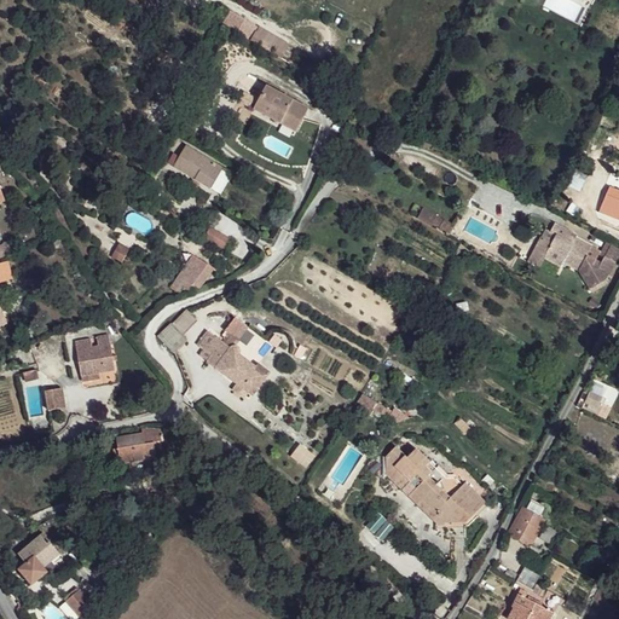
[(281,58),(290,46),(267,29),(258,41),(281,58)]
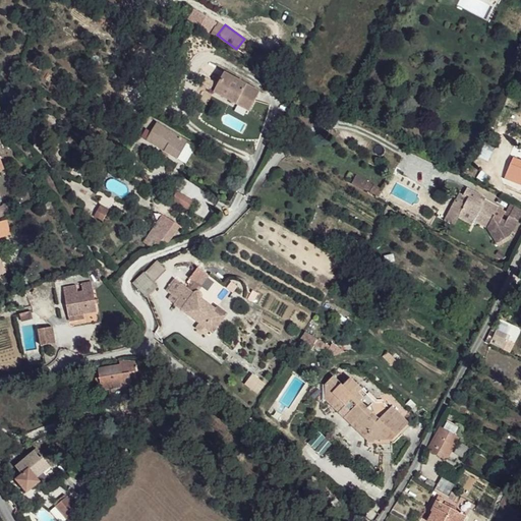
[(259,93),(224,73),(214,93),(250,112),(259,93)]
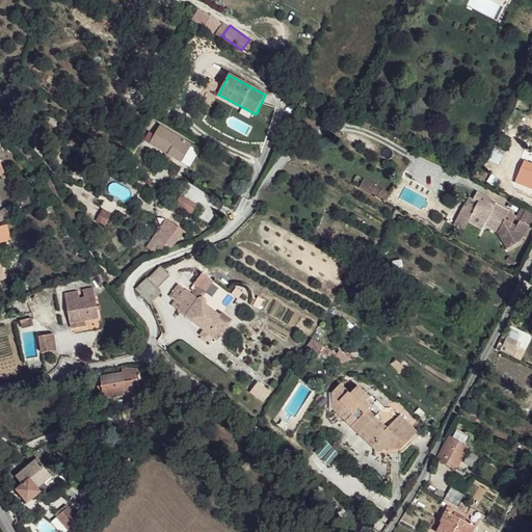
[(256,114),(218,95),(215,100),(253,120),(256,114)]
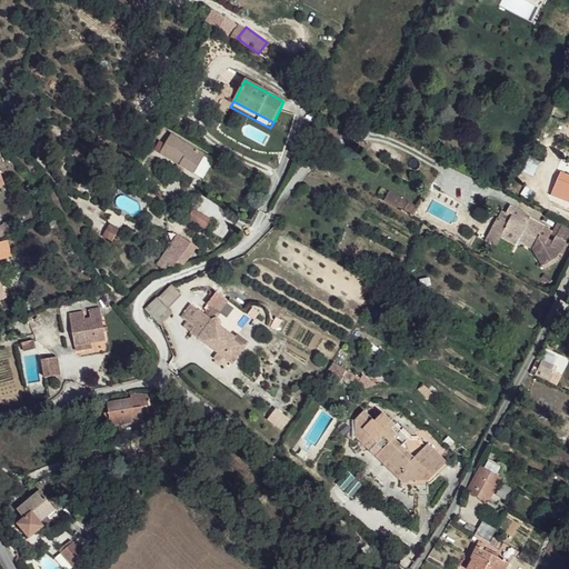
[(206,157),(172,138),(160,157),(195,177),(206,157)]
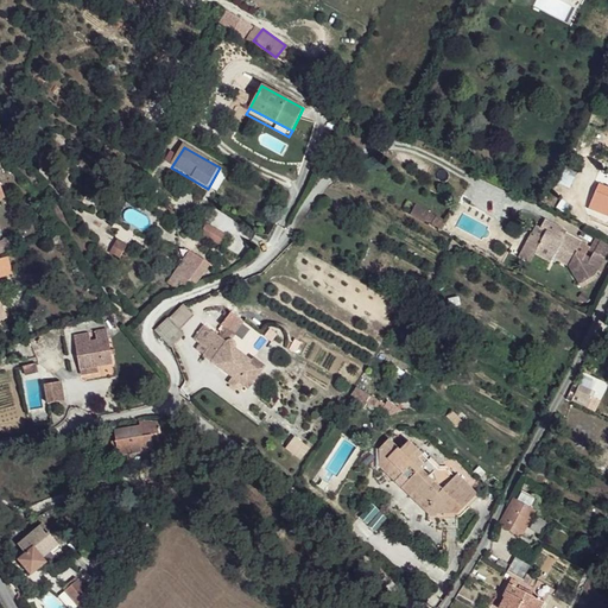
[(229,173),(220,168),(208,189),(219,194),(229,173)]
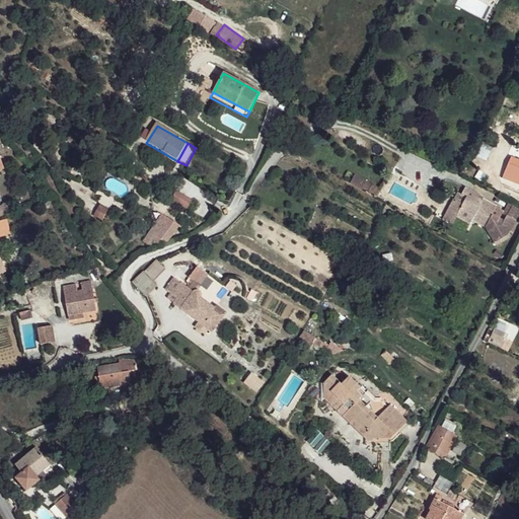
[(518,172),(518,159),(512,156),(507,169),(518,174),(518,172)]
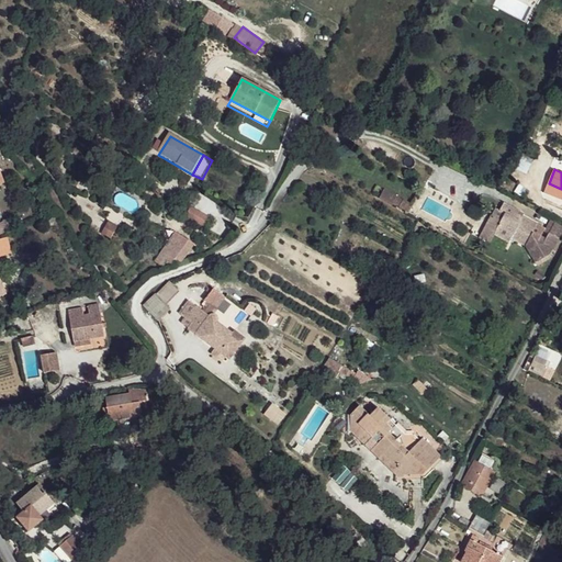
[(379,199),(408,212),(412,204),(383,190),(379,199)]
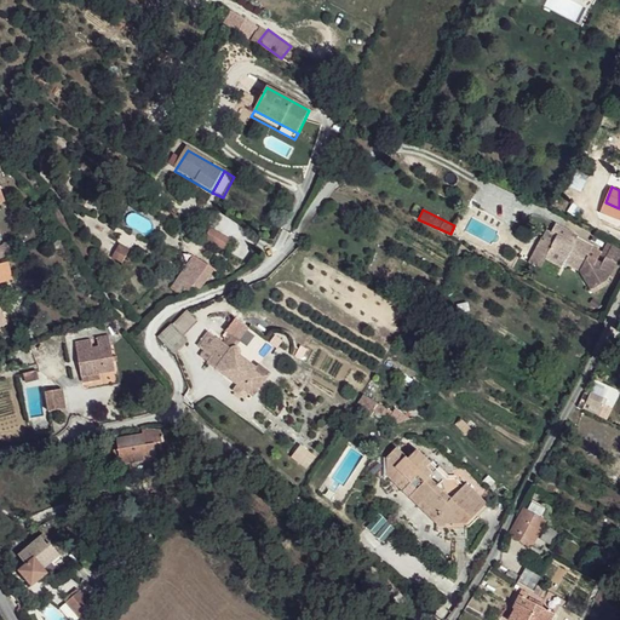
[(587,258),(592,250),(570,237),(572,234),(555,224),(551,234),(556,237),(552,245),(544,259),(561,269),(563,264),(579,273),(591,292),(607,282),(609,277),(595,269),(587,258)]
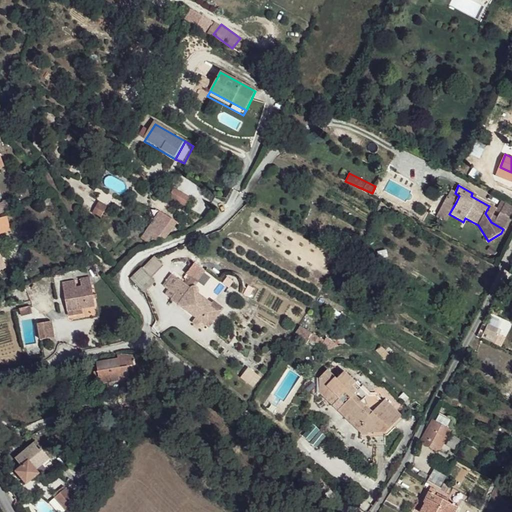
[(183,195),(174,190),(169,198),(178,203),(183,195)]
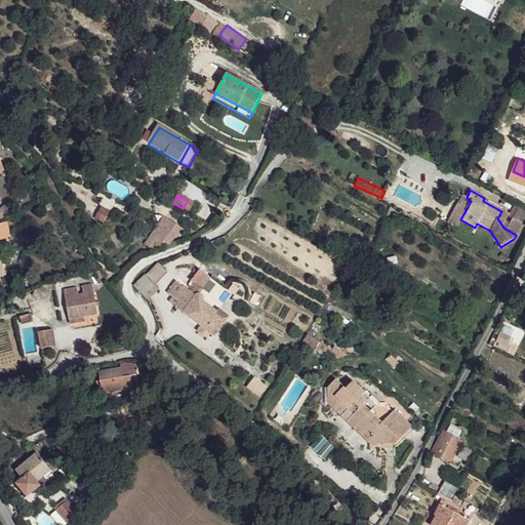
[(471,201),(467,198),(462,204),(468,207),(471,201)]
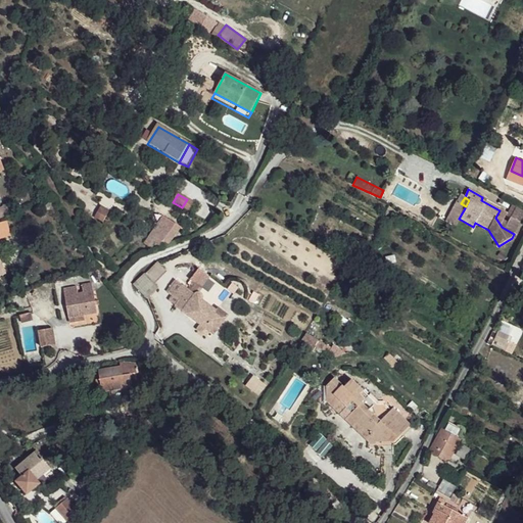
[(199,206),(187,199),(182,207),(194,215),(199,206)]
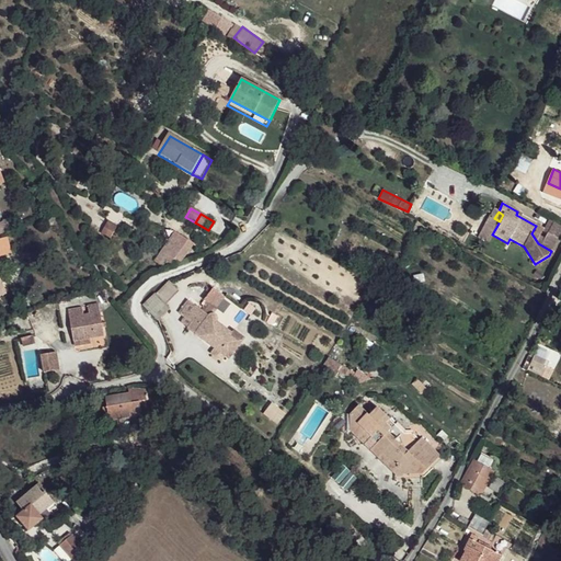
[(10,220),(0,224),(0,236),(3,236),(14,231),(10,220)]
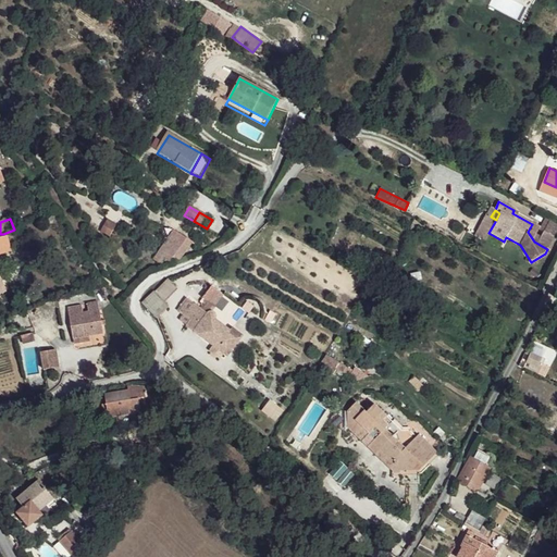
[(168,260),(176,267),(195,244),(178,231),(156,259),(162,267),(168,260)]
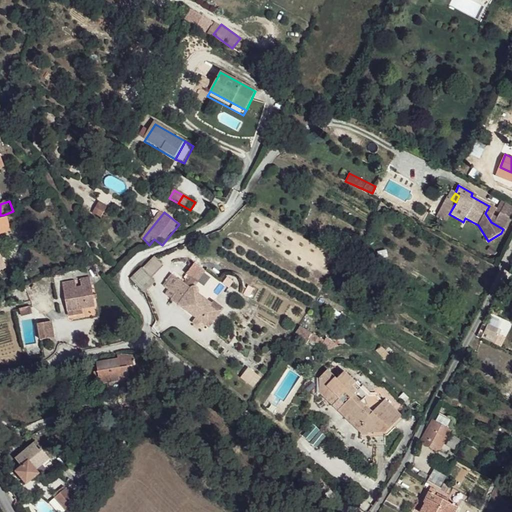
[(496,219),(485,213),(491,222),(503,229),(509,218),(500,214),(496,219)]
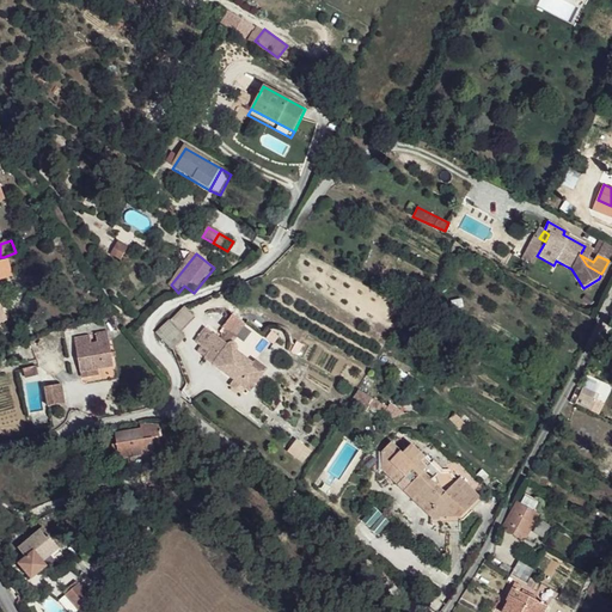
[(221,326),(234,340),(246,325),(233,313),(221,326)]
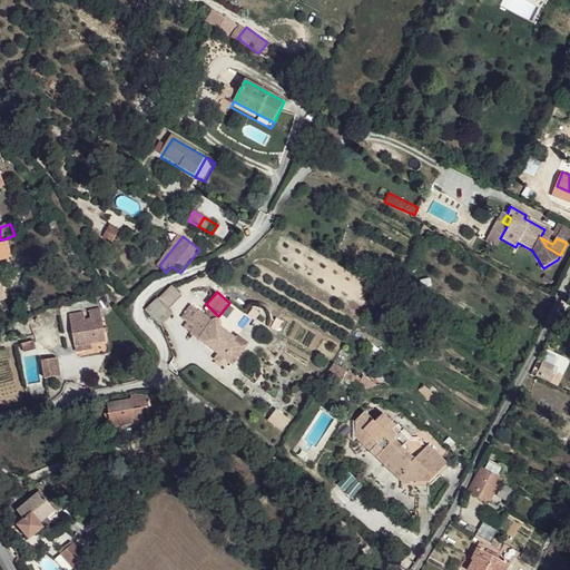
[(173,313),(158,301),(148,313),(163,326),(173,313)]
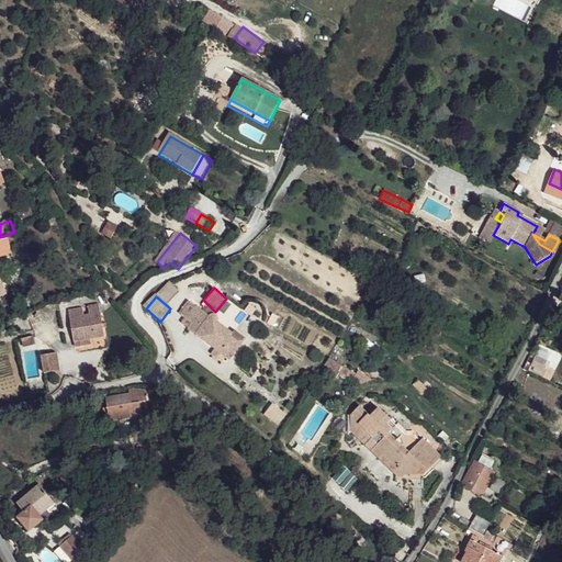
[(195,307),(189,303),(181,313),(188,317),(195,307)]
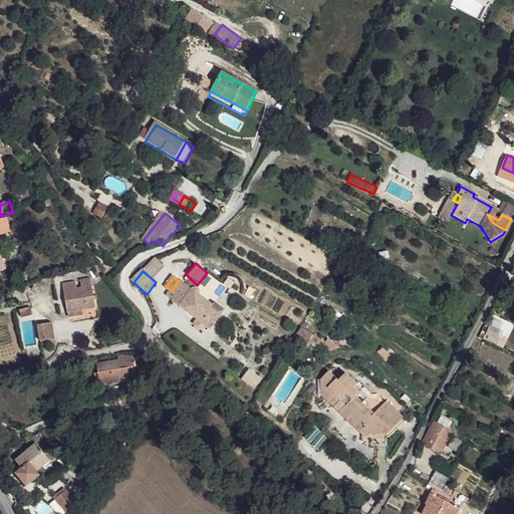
[(180,280),(179,281),(172,290),(171,292),(177,297),(174,300),(199,319),(196,323),(206,330),(209,326),(212,328),(226,311),(217,303),(214,306),(199,295),(194,291),(180,280)]
